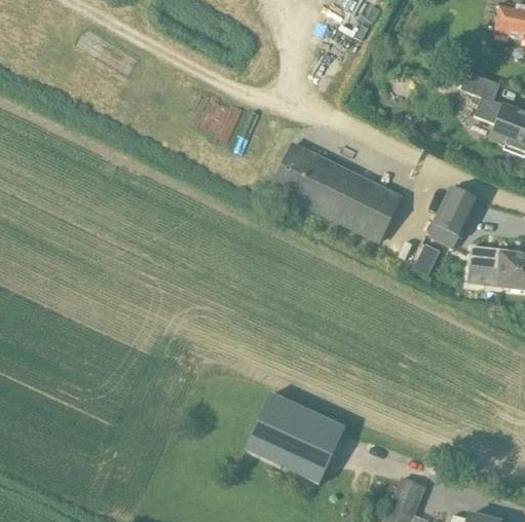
[(524,6),(499,2),(493,33),(524,38),(524,6)]
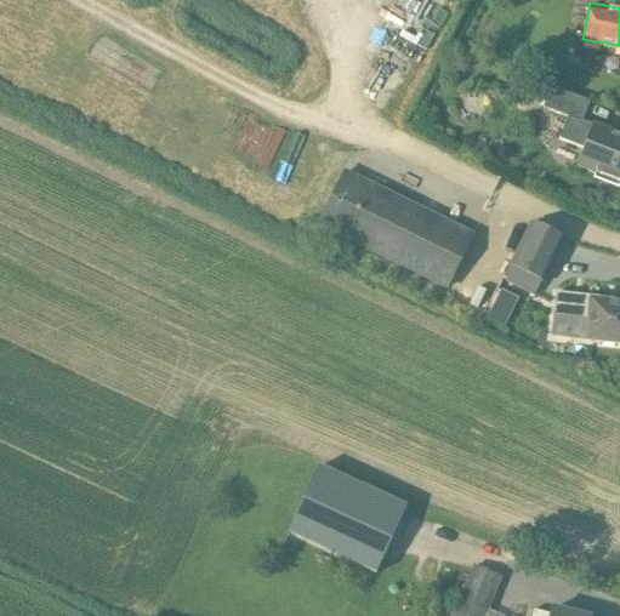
[(619,50),(601,46),(597,62),(619,67),(619,50)]
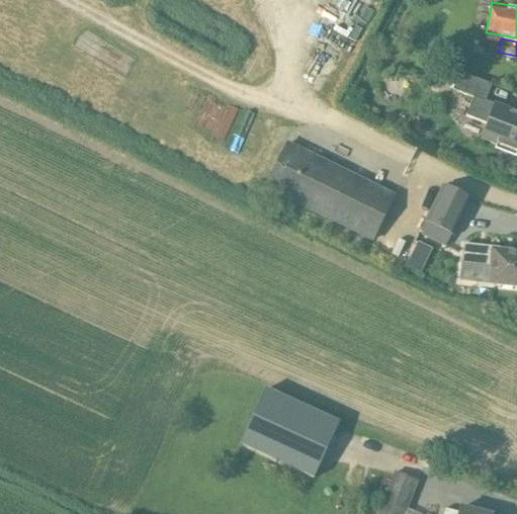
[(458,71),(452,87),(474,95),(486,99),(492,83),(458,71)]
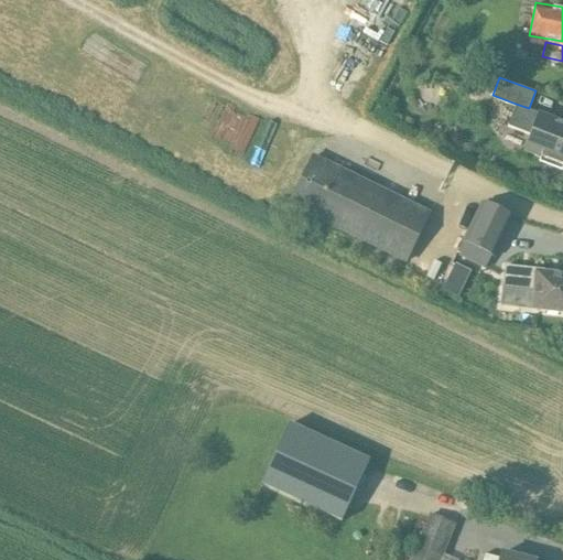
[(516,104),(509,122),(532,131),(524,150),(562,164),(562,115),(554,111),(552,117),(539,111),(529,108),(516,104)]
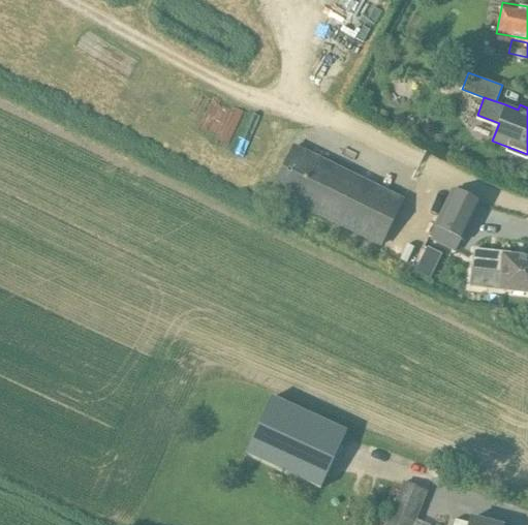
[(269,190),(280,195),(381,245),(405,196),(293,142),(269,190)]
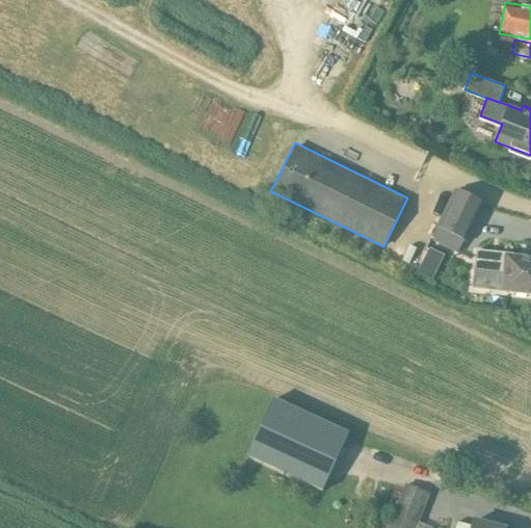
[(433,230),(426,239),(452,251),(458,238),(461,240),(475,209),(445,193),(429,229),(433,230)]
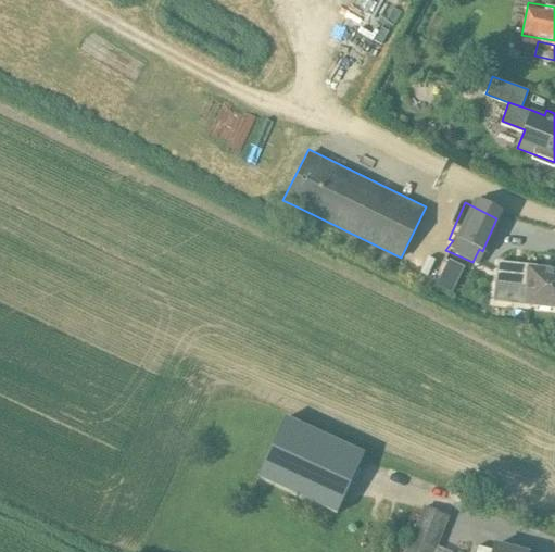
[(499,260),(496,280),(521,283),(519,302),(554,305),(554,271),(541,270),(541,264),(528,263),(499,260)]
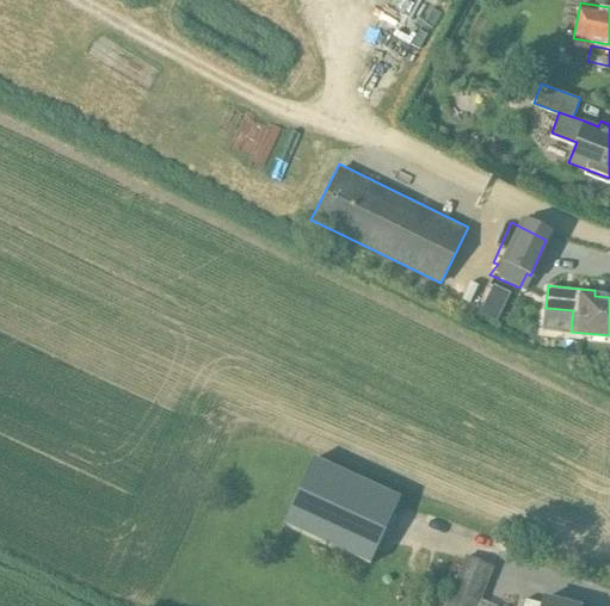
[(314,455),(282,523),(370,562),(400,495),(314,455)]
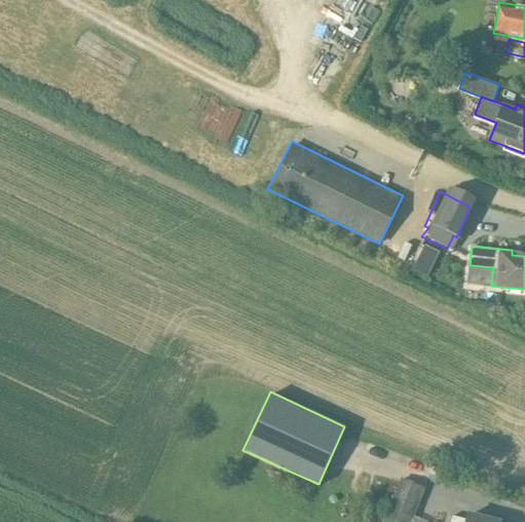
[(400,476),(381,521),(410,521),(425,486),(400,476)]
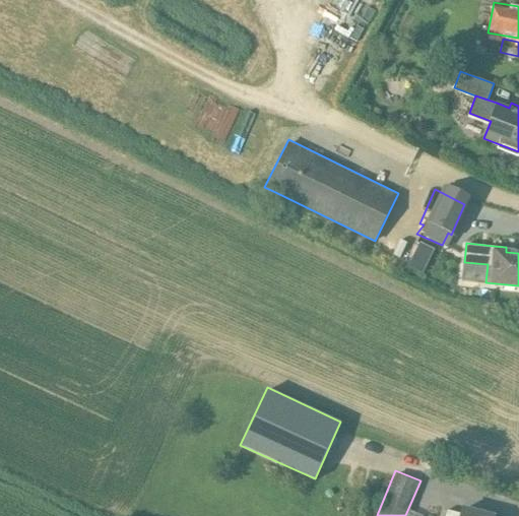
[(494,515),(495,515),(462,507),(461,512),(447,509),(444,515),(494,515)]
